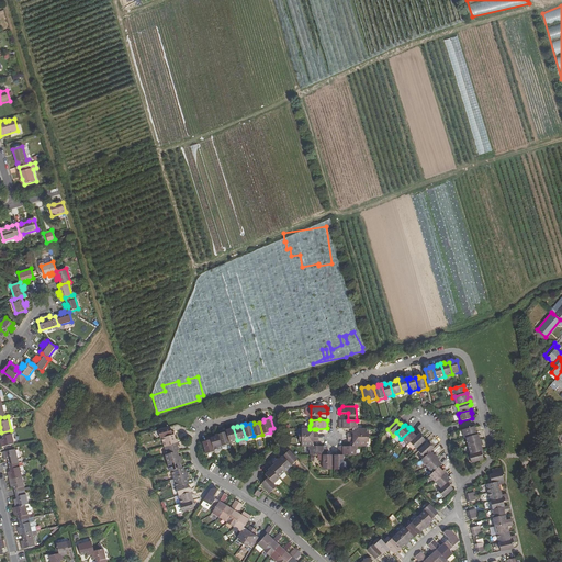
[(170,427),(158,430),(160,439),(161,438),(173,435),(172,431),(171,431),(170,427)]
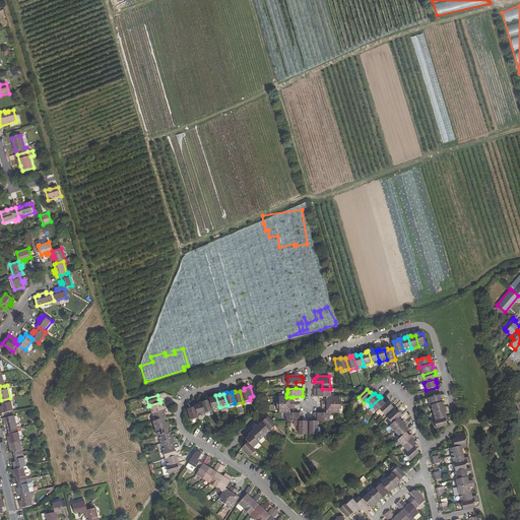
[(213,397),(208,398),(212,409),(219,407),(215,395),(213,396),(213,397)]
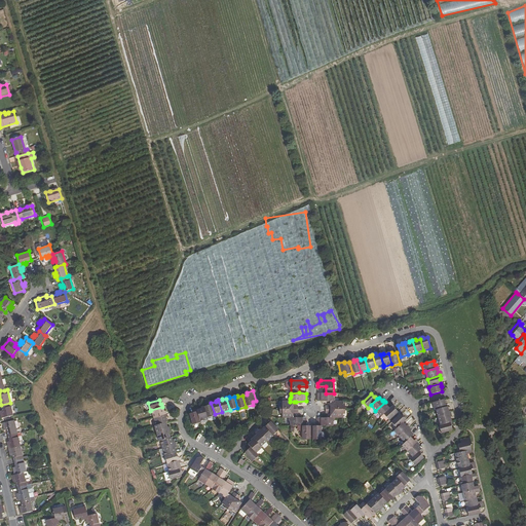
[(444,400),(433,403),(435,410),(436,410),(447,407),(447,404),(445,404),(444,400)]
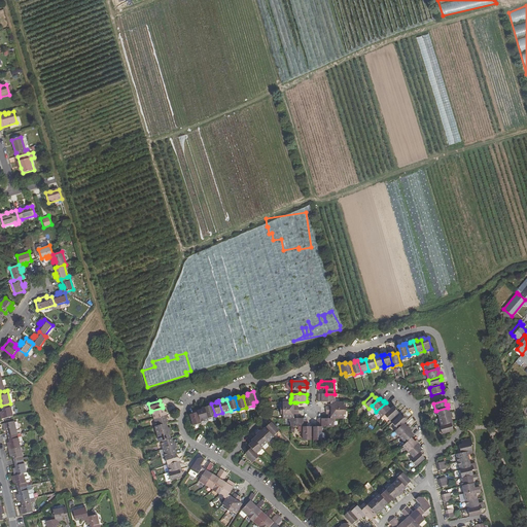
[(336,401),(331,402),(331,407),(328,407),(326,407),(326,411),(346,411),(346,407),(344,407),(344,401),(336,401)]
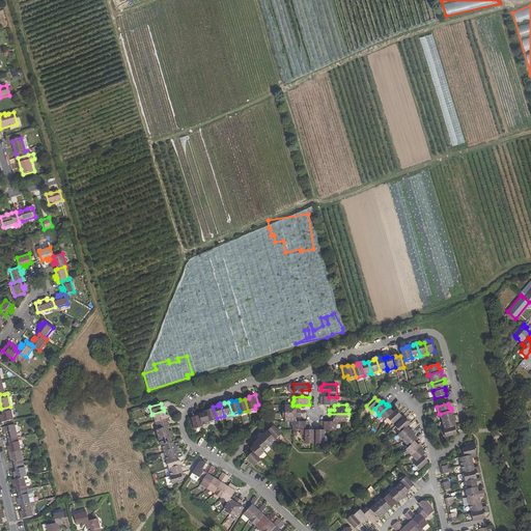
[(292,406),(285,406),(285,410),(283,410),(283,414),(301,414),(301,410),(299,410),(297,410),(297,406),(292,406)]
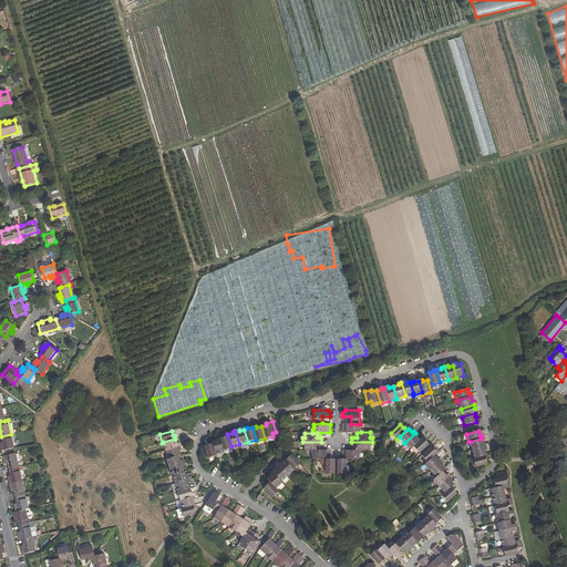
[(415,433),(404,443),(411,450),(414,446),(420,441),(416,436),(418,435),(415,433)]
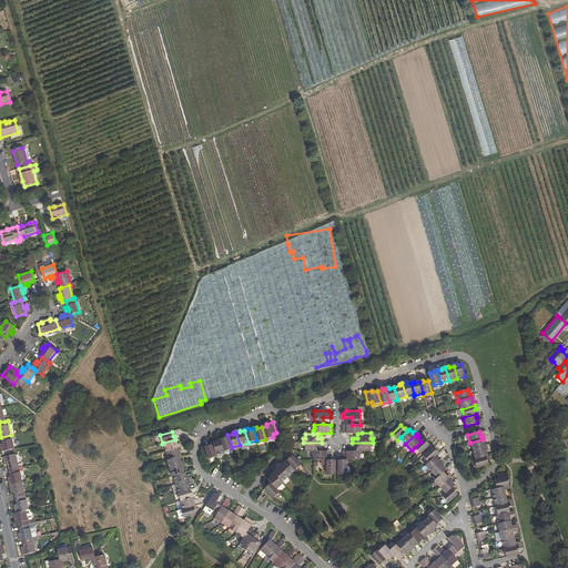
[(11,435),(1,437),(2,443),(0,443),(0,445),(0,446),(3,446),(4,450),(14,448),(11,435)]
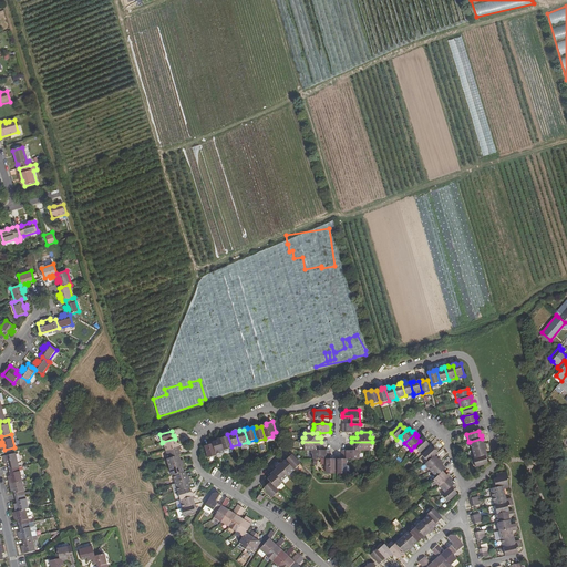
[(225,437),(219,439),(224,451),(232,449),(232,446),(227,434),(224,435),(225,437)]
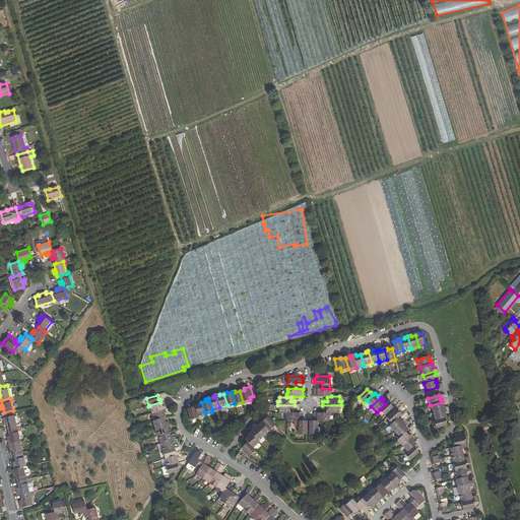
[(385,404),(380,409),(385,415),(393,407),(390,404),(391,403),(389,401),(385,404)]
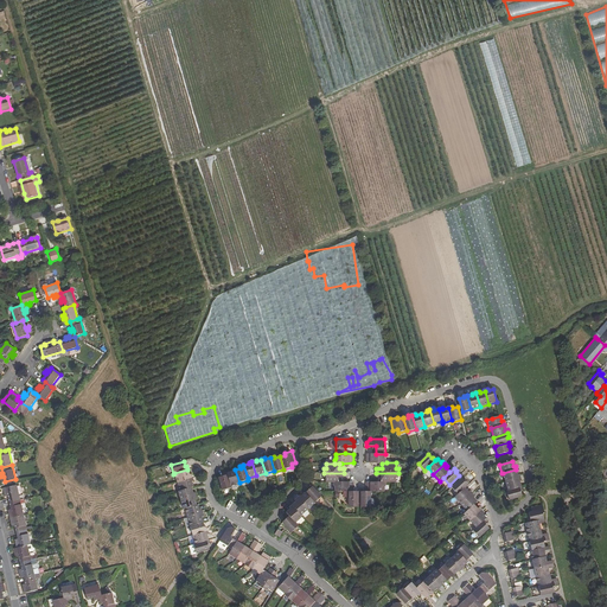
[(187,470),(174,473),(177,483),(192,478),(191,474),(189,475),(187,470)]
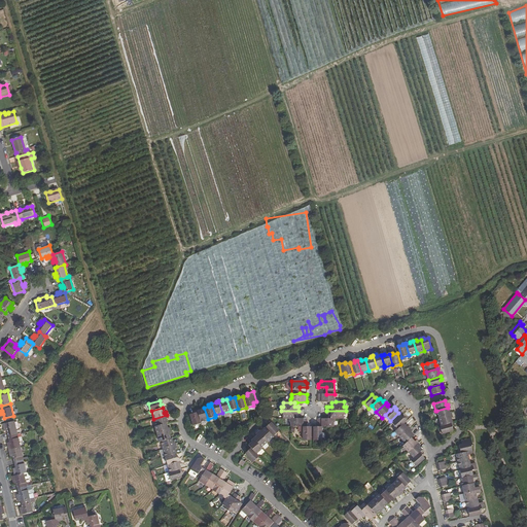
[(202,410),(197,411),(201,422),(208,420),(208,419),(204,408),(201,409),(202,410)]
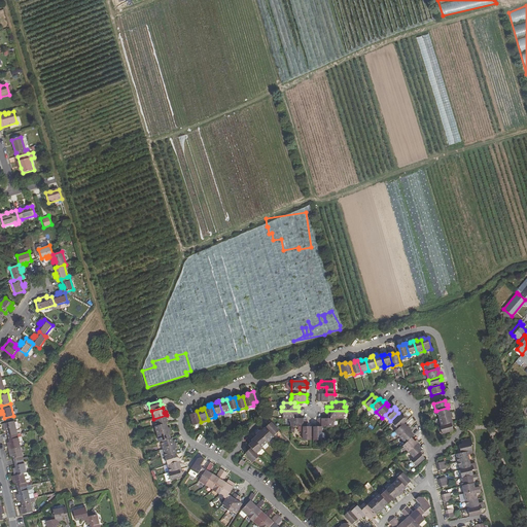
[(448,408),(436,411),(440,418),(452,415),(451,412),(450,412),(448,408)]
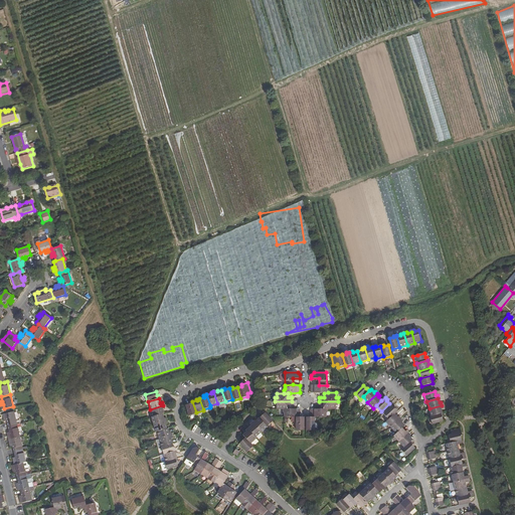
[(190,403),(185,405),(189,416),(196,414),(196,412),(192,401),(189,402),(190,403)]
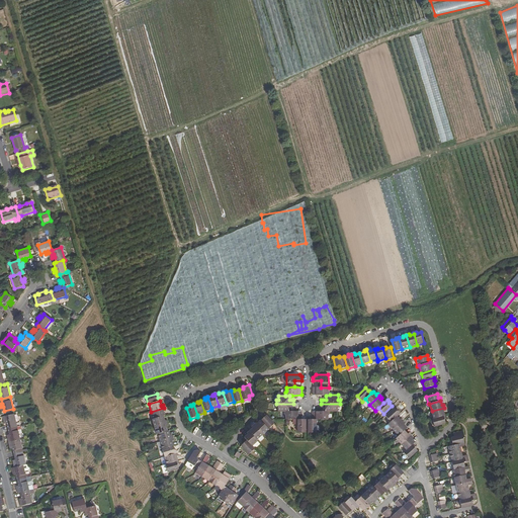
[(293,404),(276,404),(276,407),(278,408),(278,412),(284,412),(289,411),(289,407),(291,407),(293,407),(293,404)]
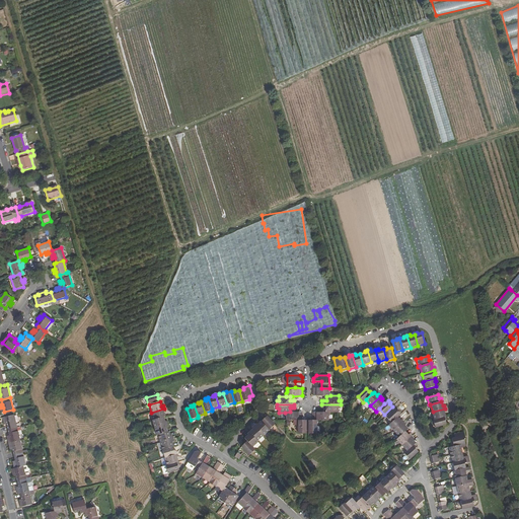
[(164,409),(151,413),(154,420),(163,417),(164,417),(163,413),(165,412),(164,409)]
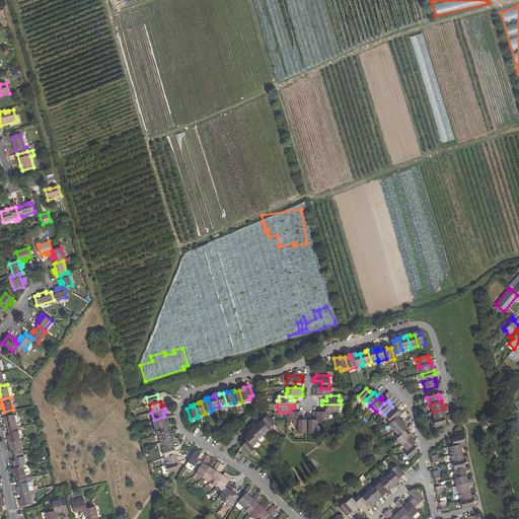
[(445,409),(433,412),(435,420),(446,417),(445,412),(446,412),(445,409)]
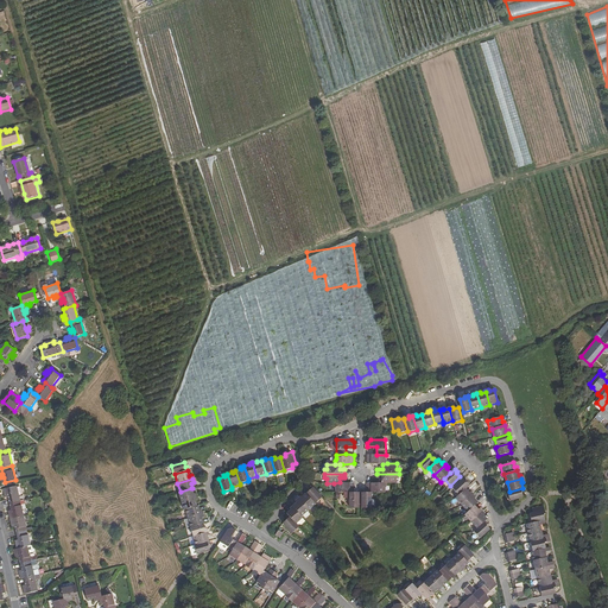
[(463,480),(453,488),(458,495),(466,489),(470,485),(468,482),(467,483),(463,480)]
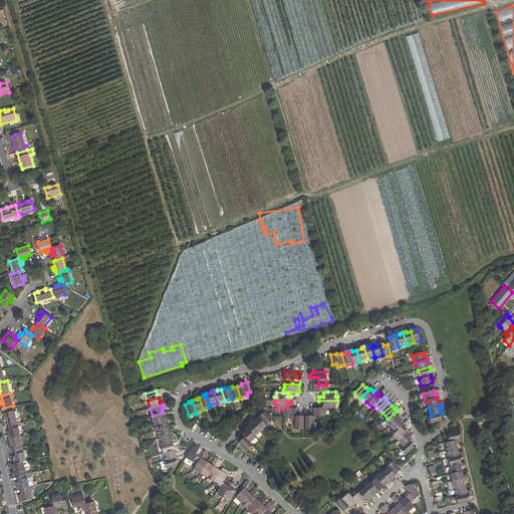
[(287,408),(282,409),(283,411),(284,413),(284,417),(296,417),(299,416),(299,409),(290,408),(287,408)]
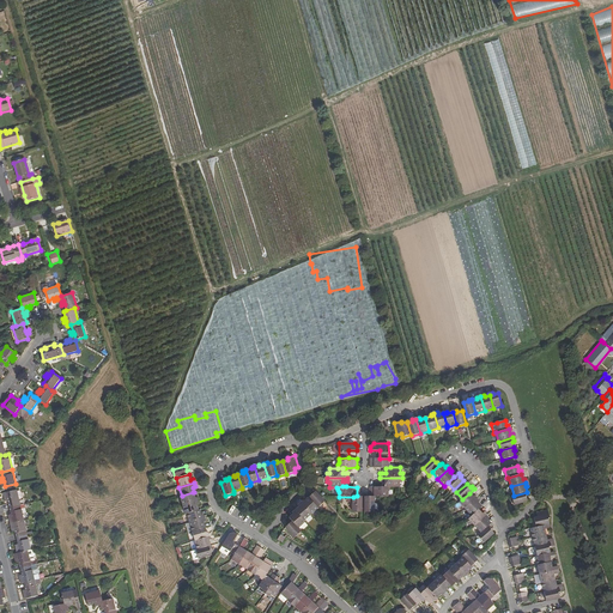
[(382,487),(371,486),(370,496),(375,497),(387,496),(388,496),(389,492),(390,490),(390,486),(386,486),(382,487)]
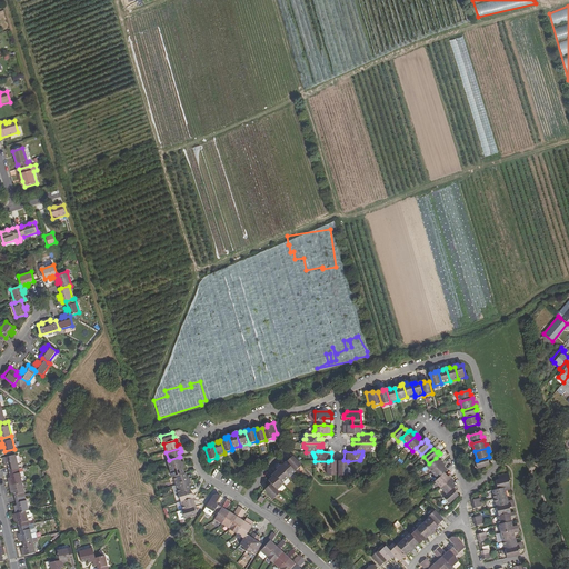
[(16,455),(6,457),(7,461),(3,461),(5,465),(7,465),(8,470),(19,468),(16,455)]
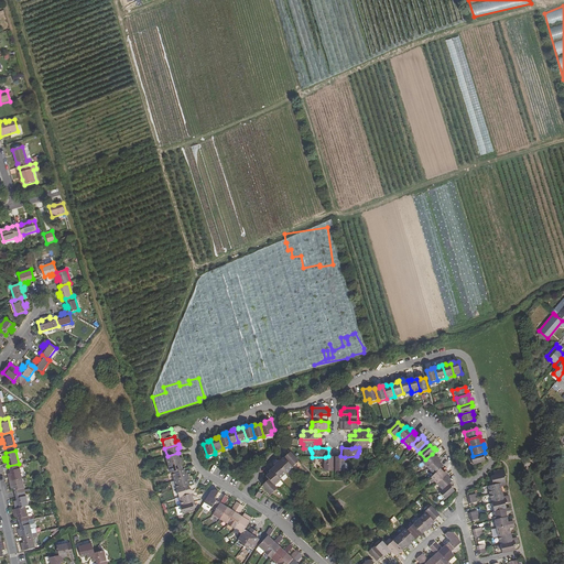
[(167,456),(165,456),(167,465),(182,461),(181,458),(179,458),(177,453),(167,456)]
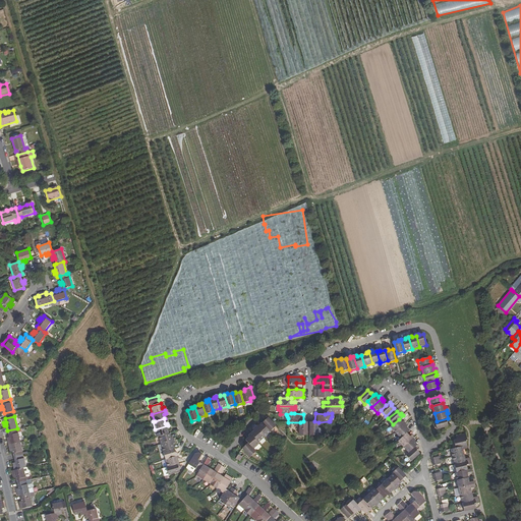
[(262,422),(263,422),(271,431),(277,426),(269,418),(265,421),(264,420),(262,422)]
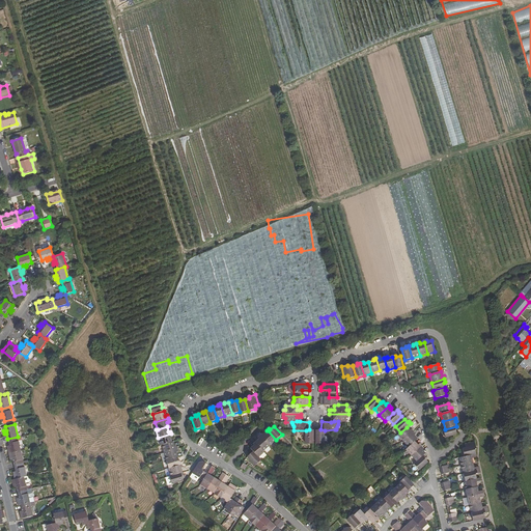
[(445,429),(443,429),(445,438),(456,435),(455,429),(457,429),(456,426),(445,429)]
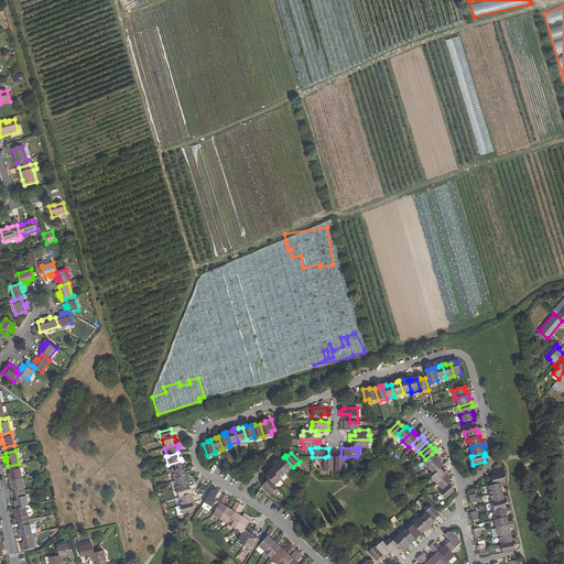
[(425,459),(423,462),(429,468),(438,459),(436,456),(435,457),(432,454),(425,459)]
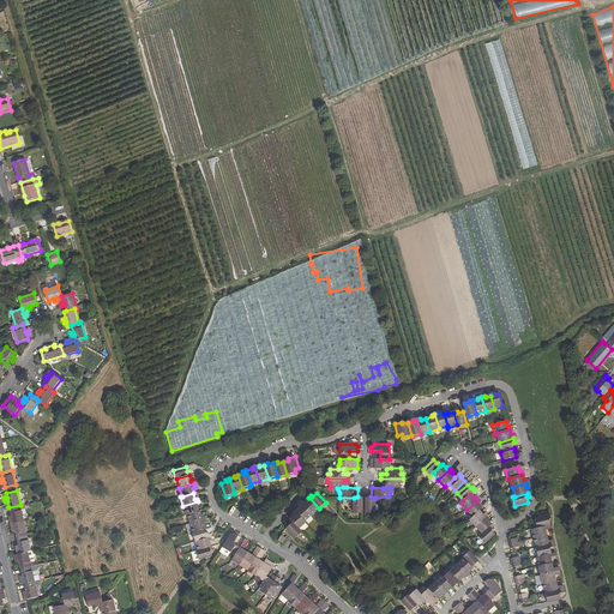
[(305,501),(302,504),(312,515),(319,509),(309,498),(306,503),(305,501)]
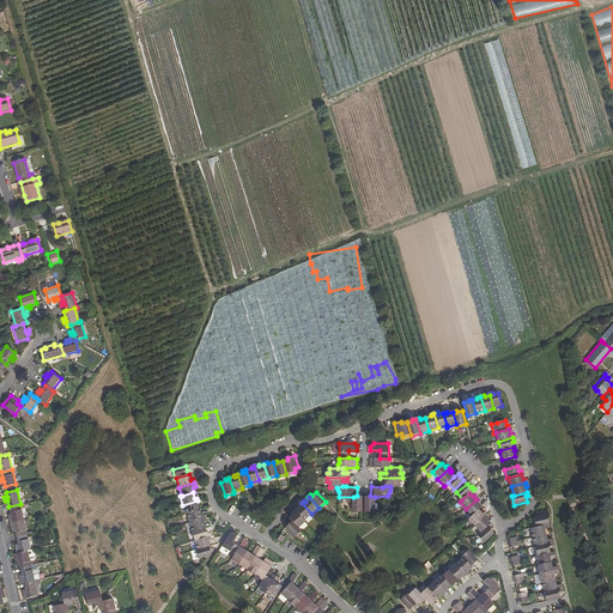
[(477,499),(466,509),(472,516),(479,510),(483,507),(478,503),(479,502),(477,499)]
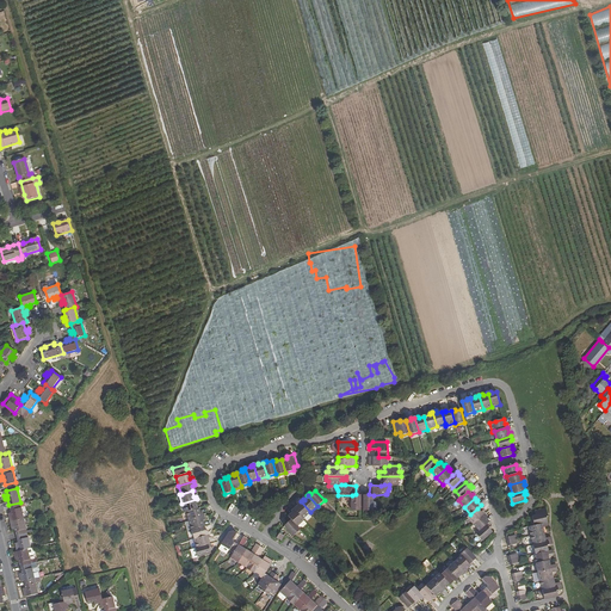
[(197,499),(181,504),(185,512),(186,512),(197,508),(196,504),(198,503),(197,499)]
